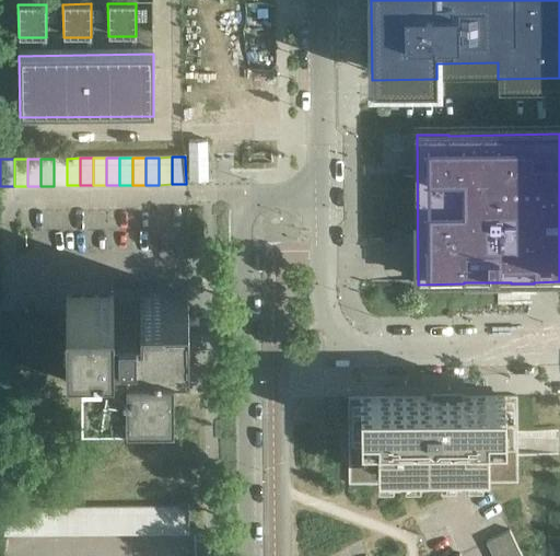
[(67,185),(67,159),(54,159),(54,186),(67,185)]
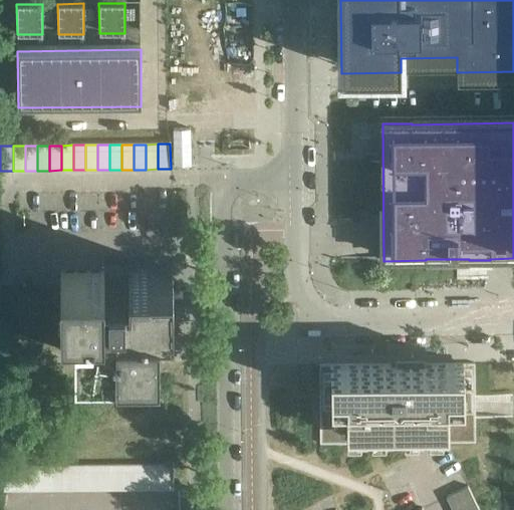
[(173,317),(173,297),(173,274),(129,274),(129,284),(124,284),(124,283),(108,283),(108,284),(104,284),(104,275),(60,275),(60,318),(74,318),(75,359),(115,358),(115,359),(160,359),(159,317),(173,317)]
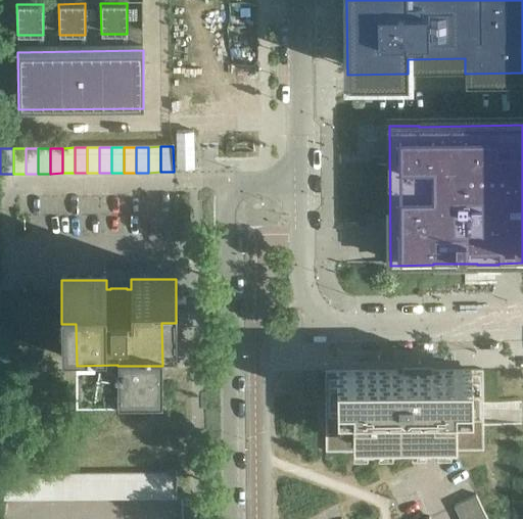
[(481,428),(481,414),(481,408),(483,408),(483,406),(483,374),(325,375),(326,456),(484,454),(483,429),(483,428),(481,428)]
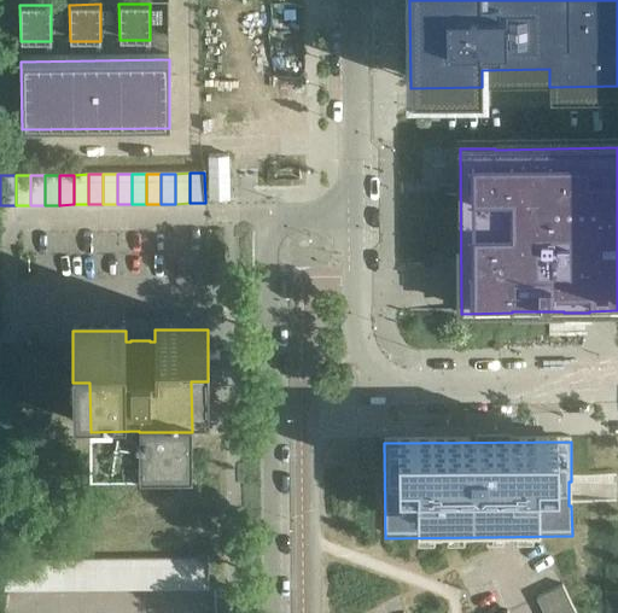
[(92,590),(92,560),(77,561),(77,590),(92,590)]
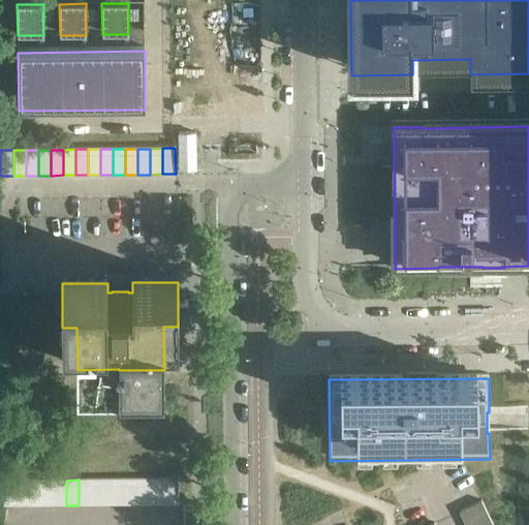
[(91,505),(91,480),(79,480),(79,505),(91,505)]
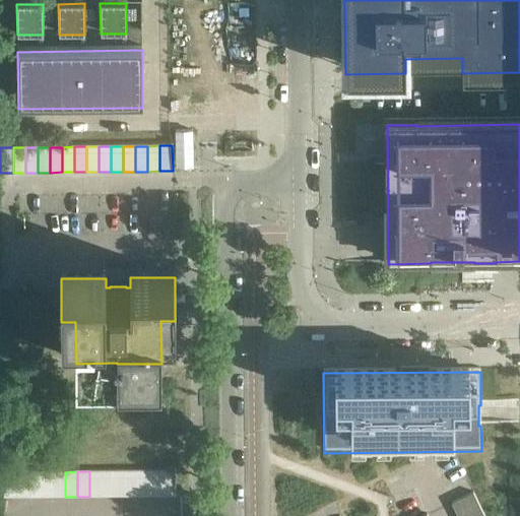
[(102,497),(102,471),(89,471),(89,497),(102,497)]
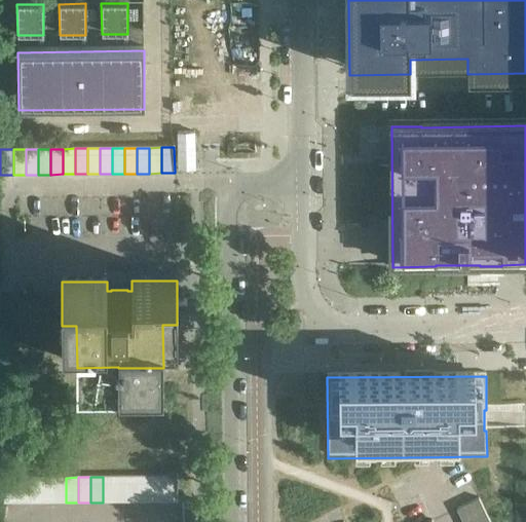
[(115,502),(115,477),(103,477),(103,502),(115,502)]
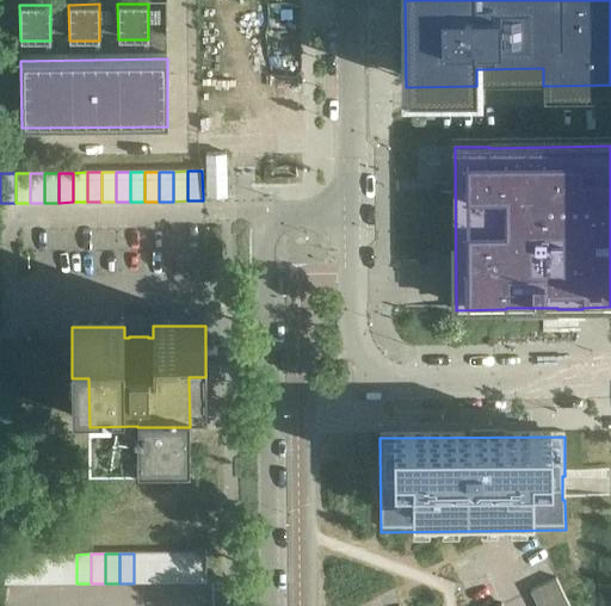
[(148,583),(148,554),(134,554),(134,583),(148,583)]
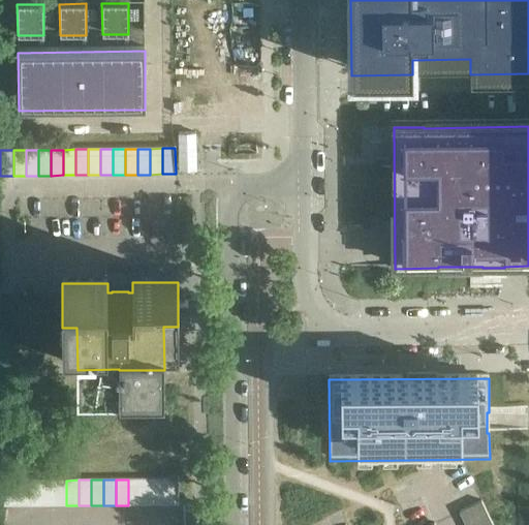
[(141,505),(141,480),(128,480),(128,505),(141,505)]
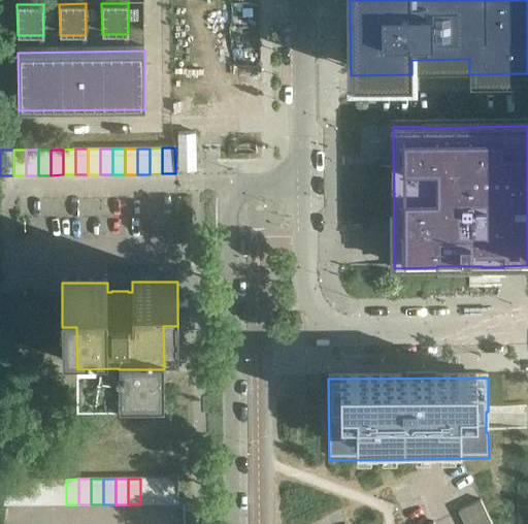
[(153,504),(153,479),(140,479),(140,504),(153,504)]
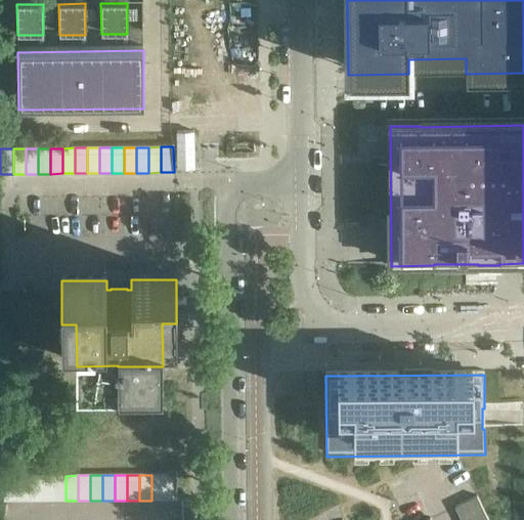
[(164,501),(164,475),(151,475),(151,501),(164,501)]
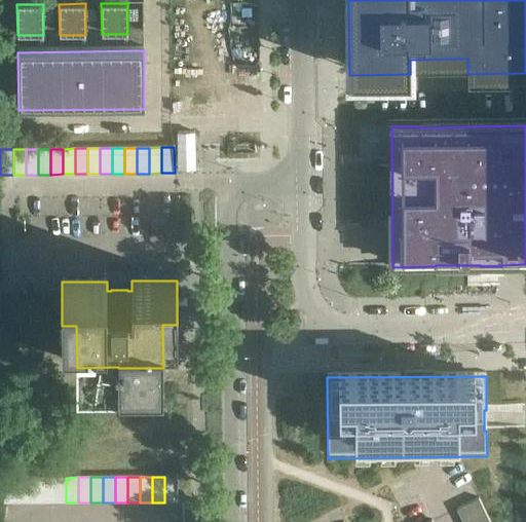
[(178,501),(178,477),(164,477),(164,502),(178,501)]
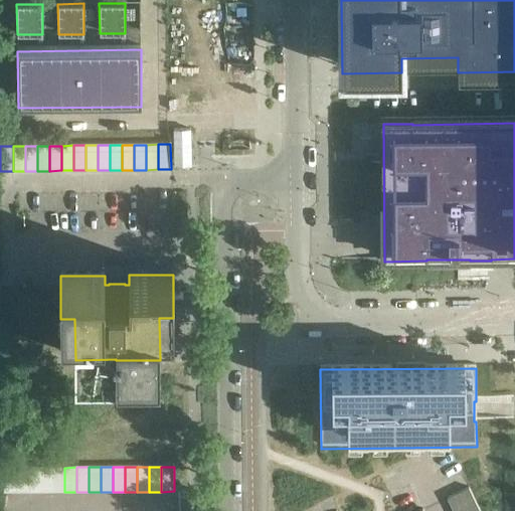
[(16,493),(16,468),(3,468),(3,493),(16,493)]
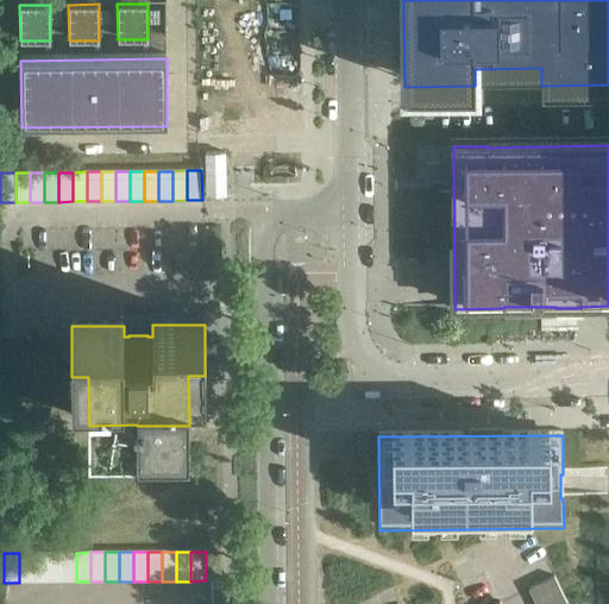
[(33,583),(33,553),(19,553),(19,583),(33,583)]
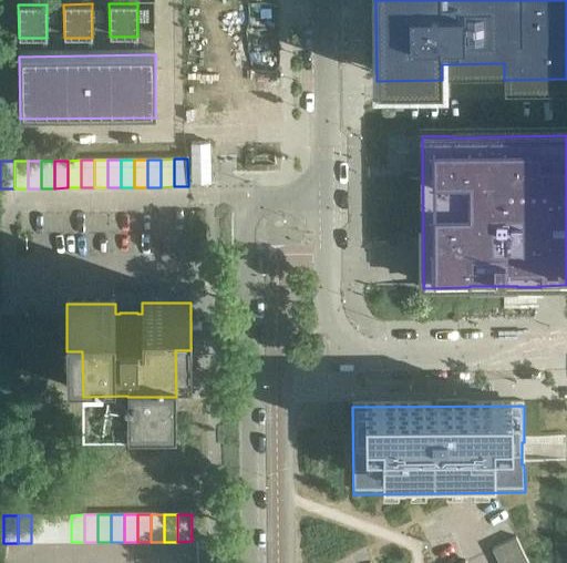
[(44,543),(44,515),(31,515),(31,543),(44,543)]
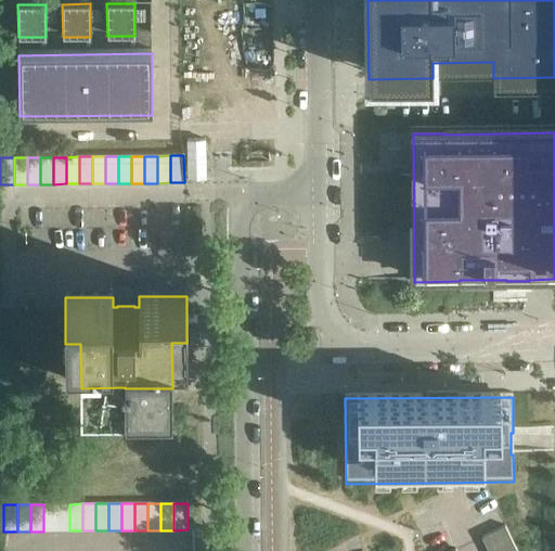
[(56,532),(56,504),(43,504),(43,532),(56,532)]
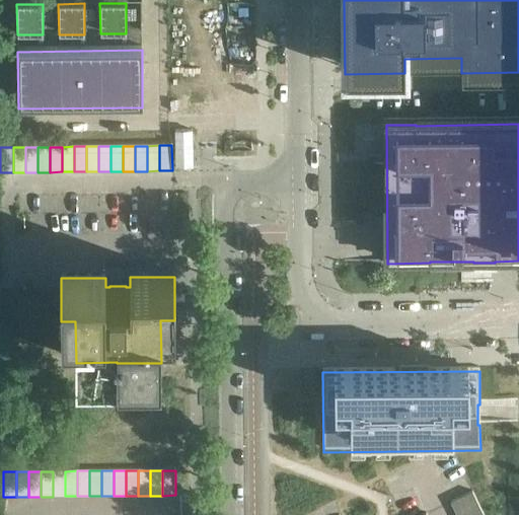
[(65,496),(65,471),(53,471),(53,497),(65,496)]
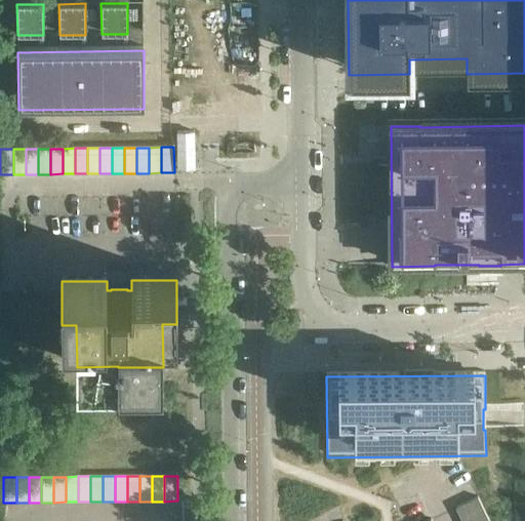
[(483,511),(478,501),(455,511),(459,520),(462,520),(483,511)]
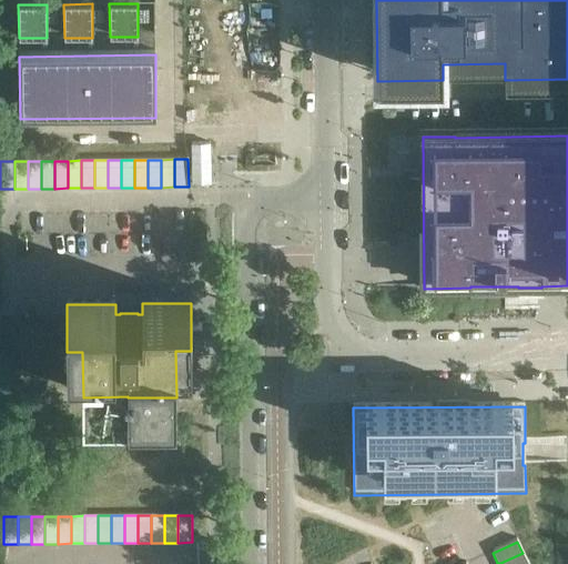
[(527,563),(523,553),(500,563),(527,563)]
